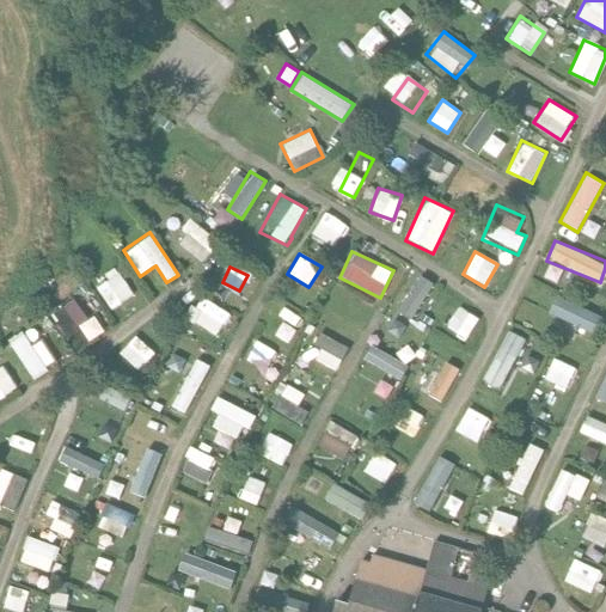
[(416,273),(397,313),(414,320),(433,280),(416,273)]
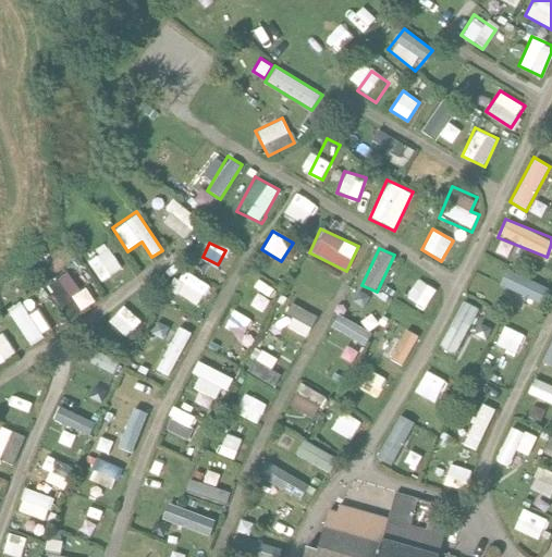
[(504,269),(499,287),(539,300),(544,283),(504,269)]
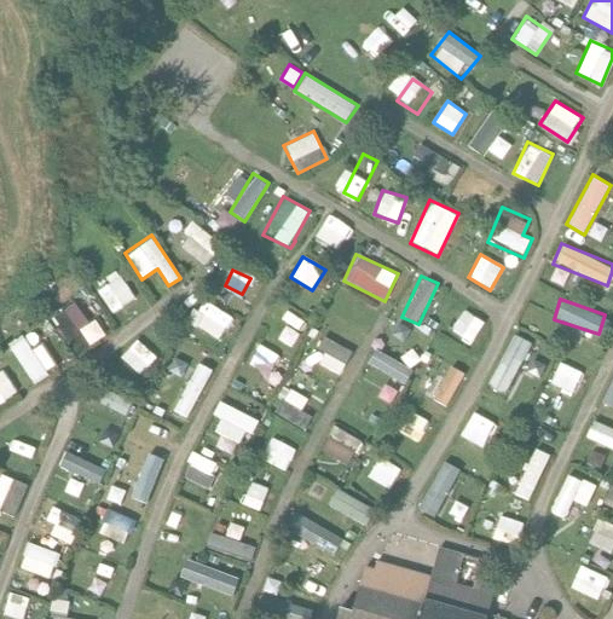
[(75,353),(97,337),(71,302),(50,318),(75,353)]
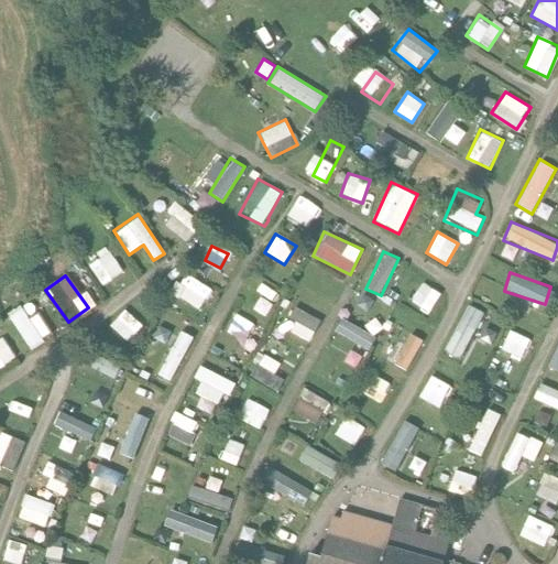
[(435,304),(422,295),(427,288),(411,275),(396,296),(426,317),(435,304)]
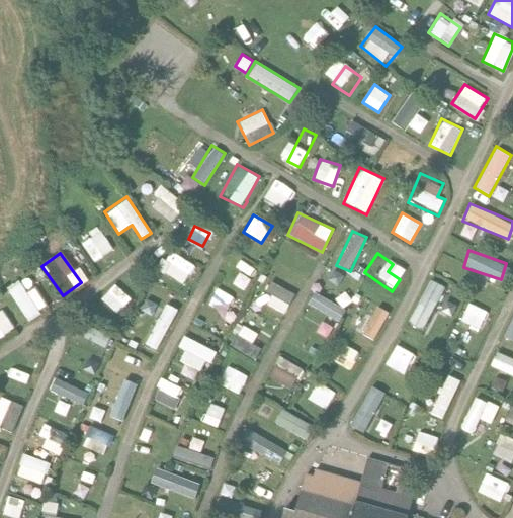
[(407,322),(422,330),(445,285),(429,278),(407,322)]
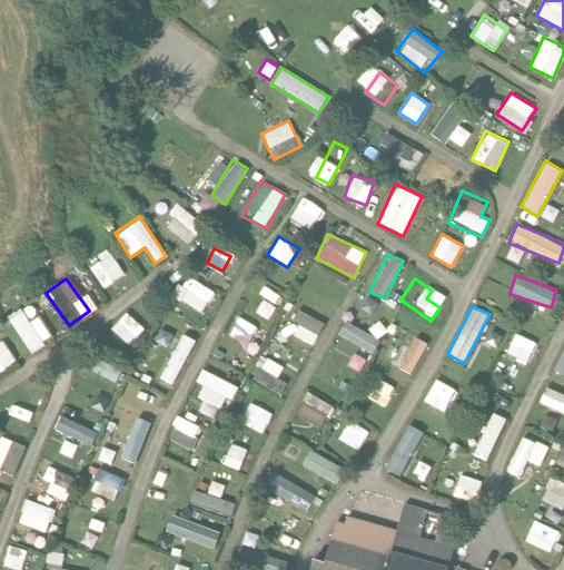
[(51,337),(38,316),(29,322),(19,307),(6,316),(29,352),(51,337)]
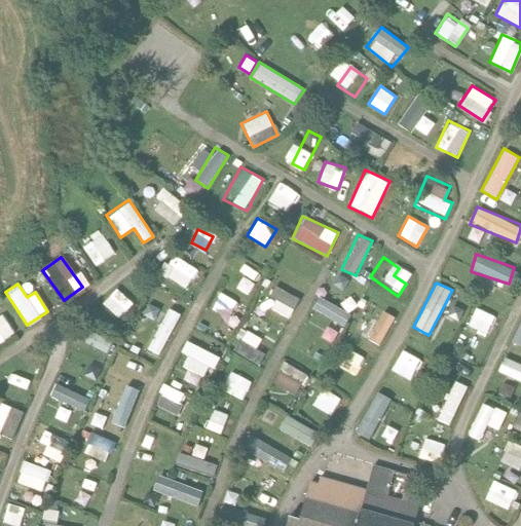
[(102,302),(119,320),(134,304),(117,287),(102,302)]
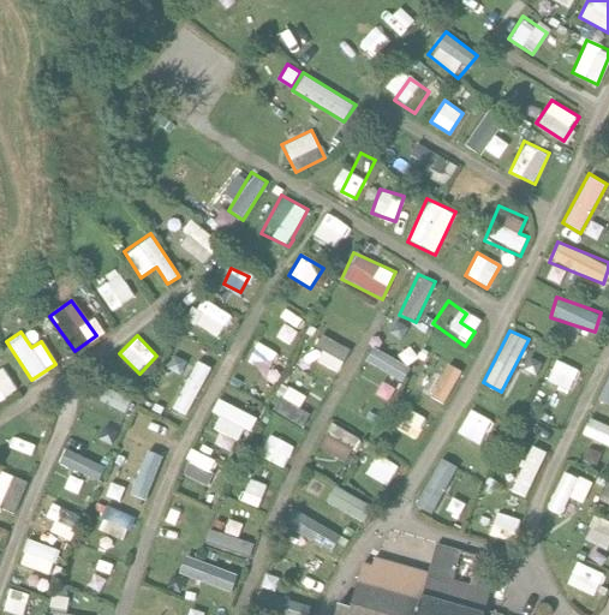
[(324,335),(311,358),(336,372),(350,350),(324,335)]
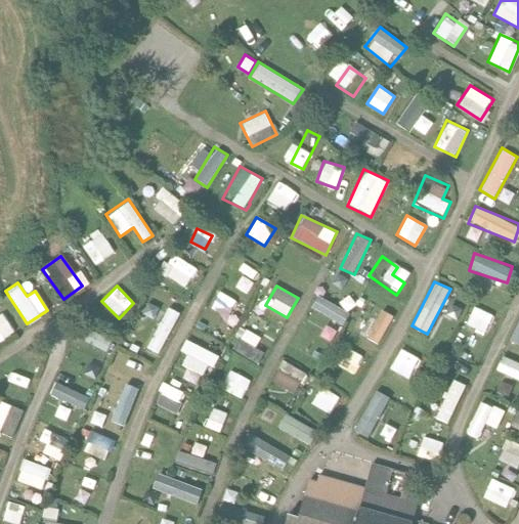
[(344,323),(350,310),(316,295),(310,308),(344,323)]
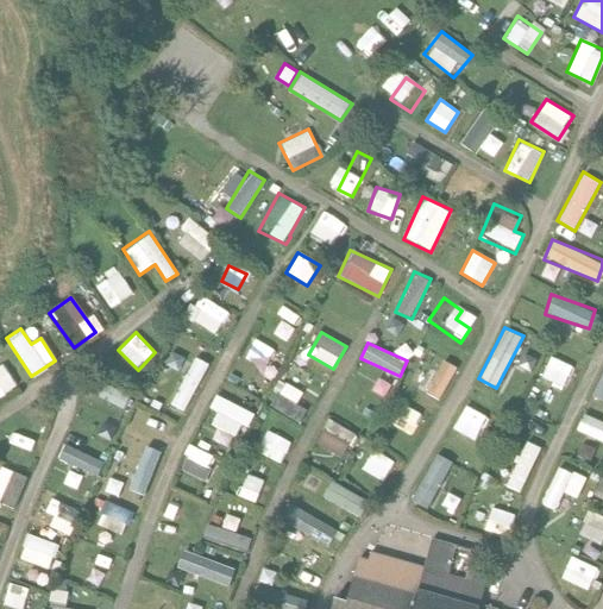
[(187,413),(208,360),(192,355),(170,407),(187,413)]
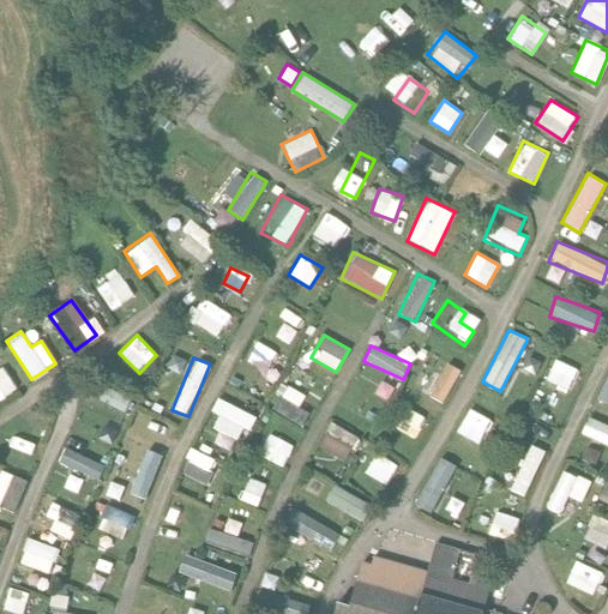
[(567,391),(579,368),(555,357),(545,380),(567,391)]
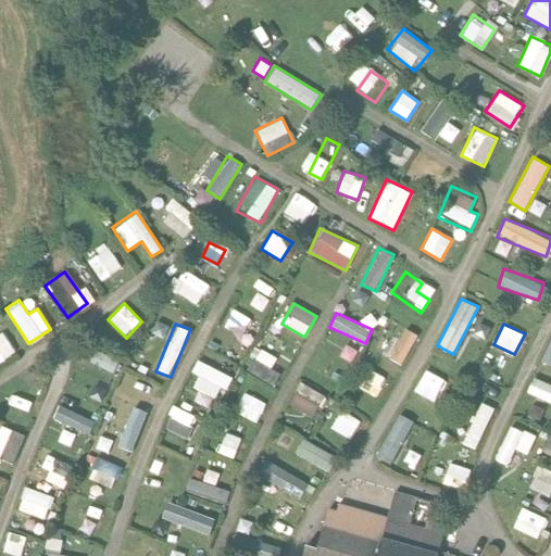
[(401,367),(417,333),(403,327),(388,361),(401,367)]
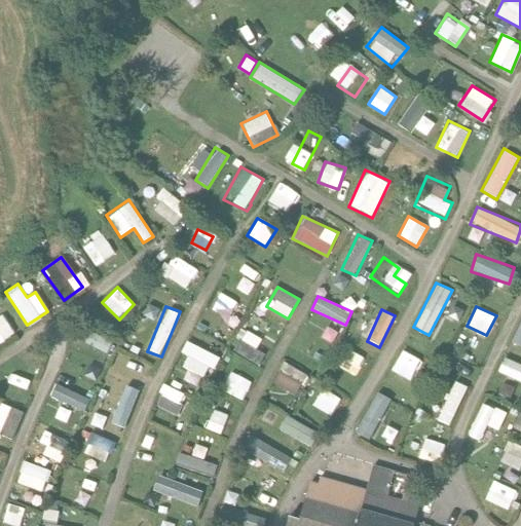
[(520,317),(510,340),(520,345),(520,317)]
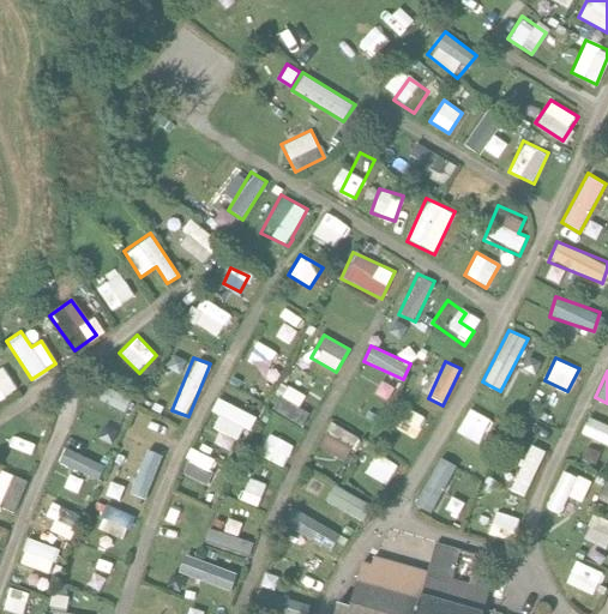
[(102,386),(91,413),(116,422),(128,396),(102,386)]
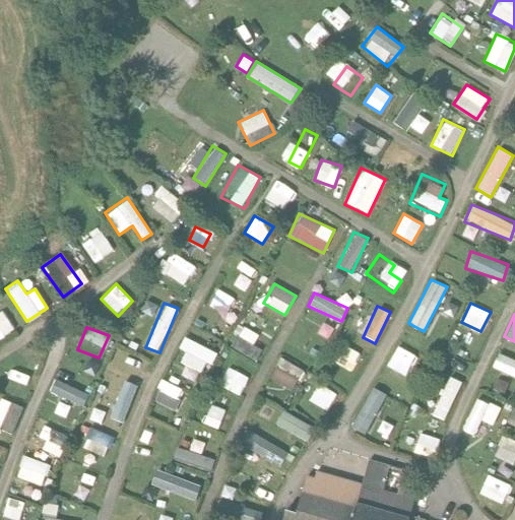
[(239,327),(227,346),(253,363),(264,343),(239,327)]
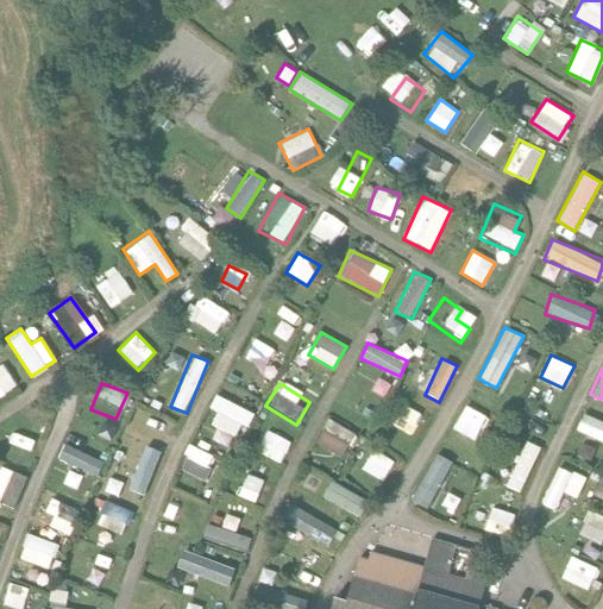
[(211,425),(242,439),(253,412),(214,394),(207,409),(217,413),(211,425)]
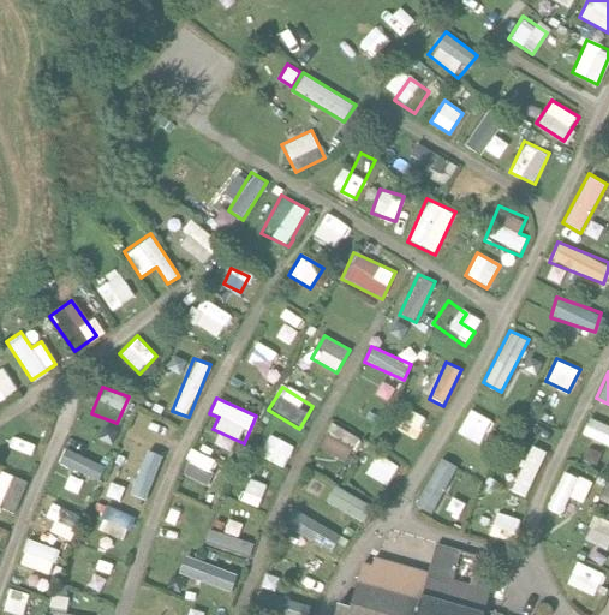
[(405,405),(392,425),(413,439),(427,419),(405,405)]
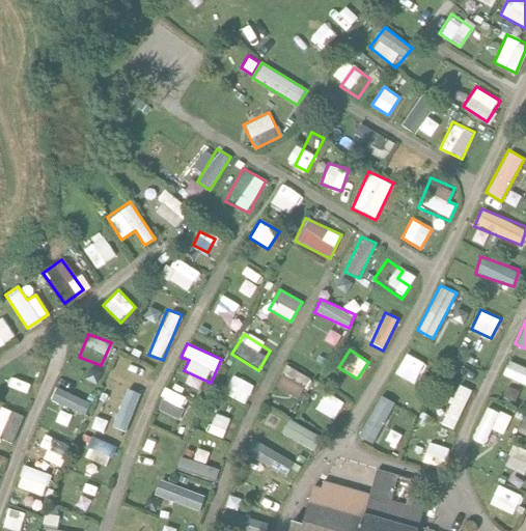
[(501,374),(525,385),(525,366),(508,359),(501,374)]
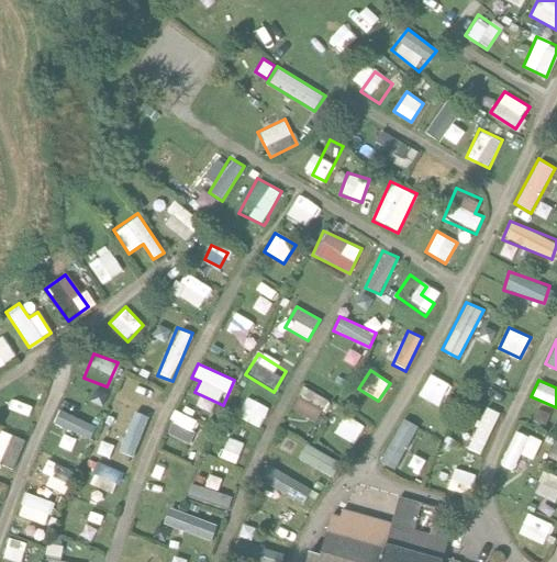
[(290,407),(315,423),(329,401),(303,386),(290,407)]
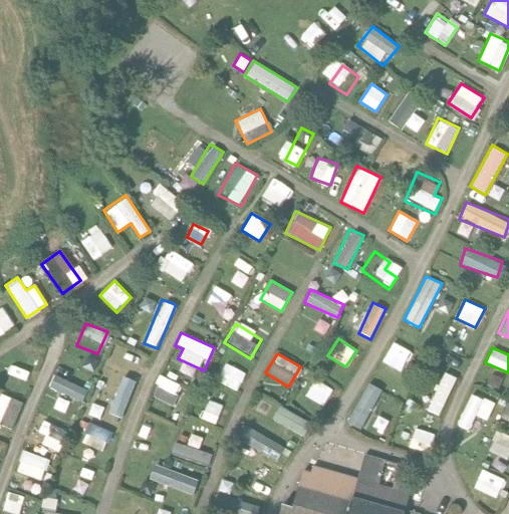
[(236,392),(245,372),(225,362),(216,381),(236,392)]
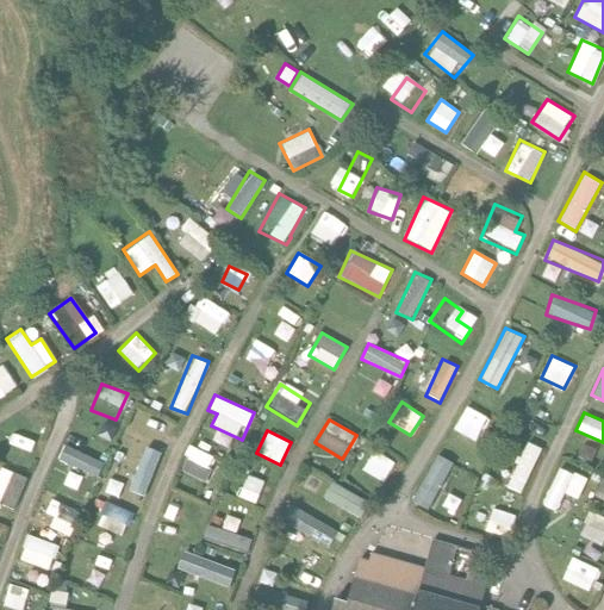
[(521,496),(541,447),(527,440),(505,489),(521,496)]
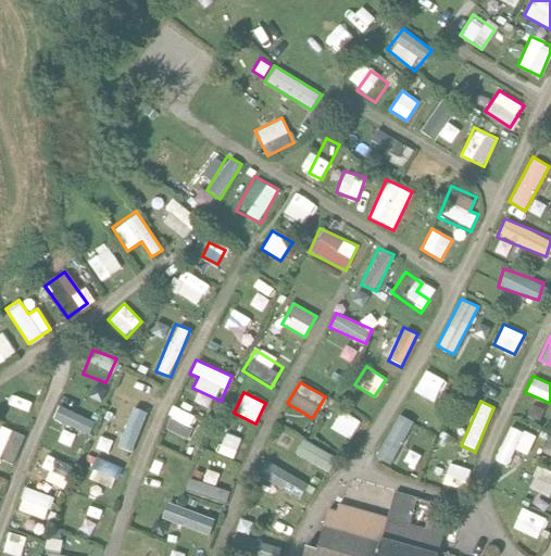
[(51,420),(88,436),(95,420),(58,405),(51,420)]
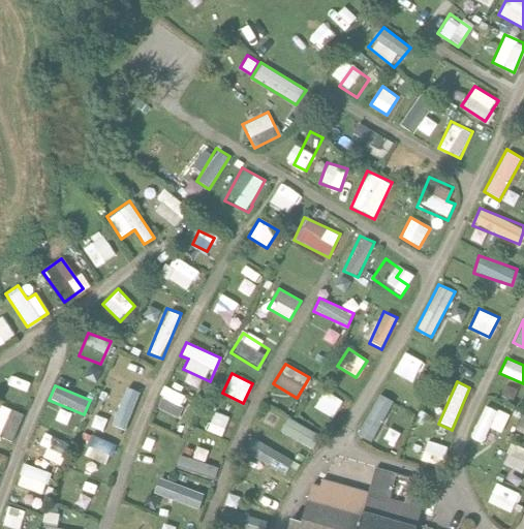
[(177,419),(187,396),(164,386),(154,409),(177,419)]
